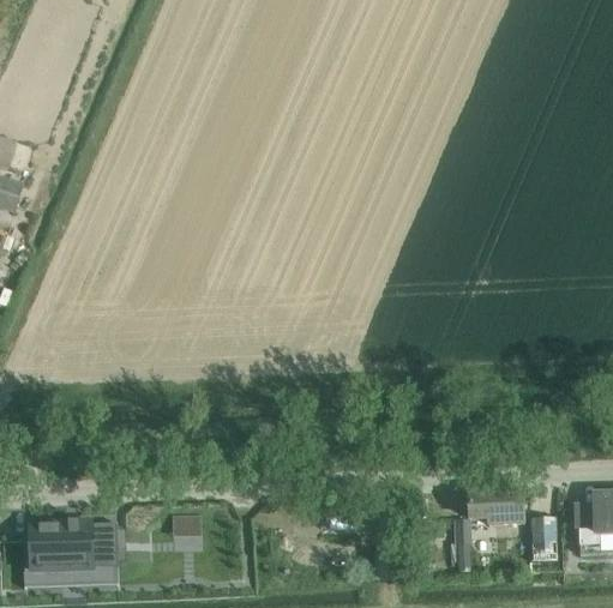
[(0,162),(10,166),(16,138),(0,134),(0,162)]
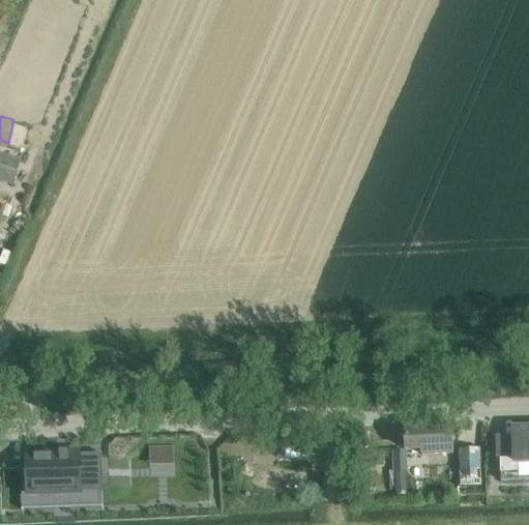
[(0,177),(11,182),(20,157),(0,149),(0,177)]
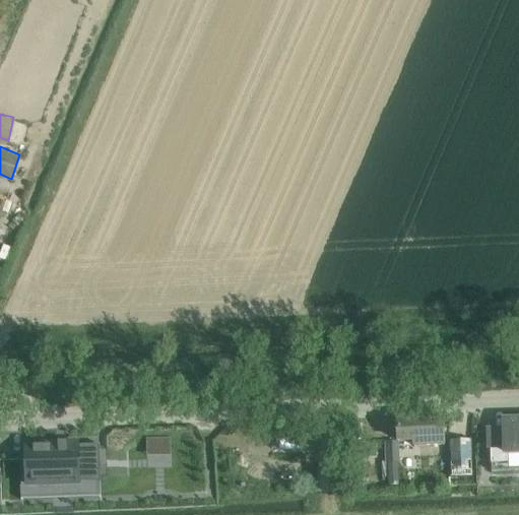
[(398,414),(395,414),(396,437),(396,438),(397,438),(399,438),(412,438),(413,445),(442,443),(444,443),(442,412),(398,414)]
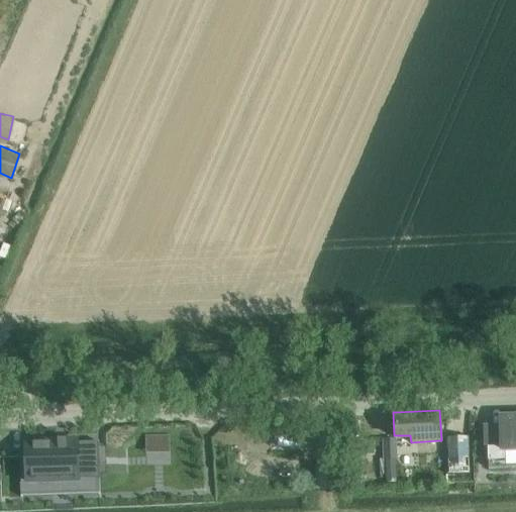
[(486,426),(488,465),(515,464),(515,416),(501,417),(502,426),(486,426)]
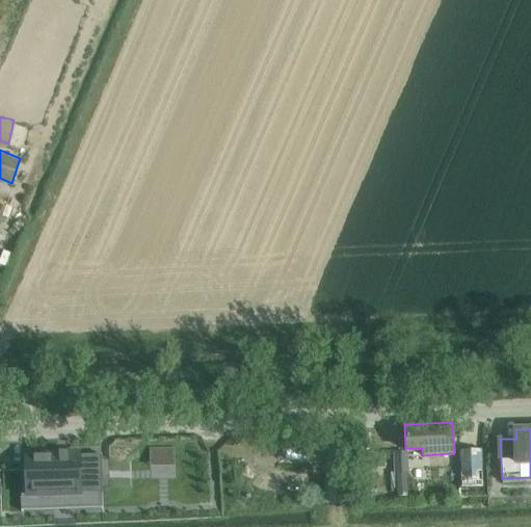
[(481,446),(458,447),(460,486),(482,485),(481,446)]
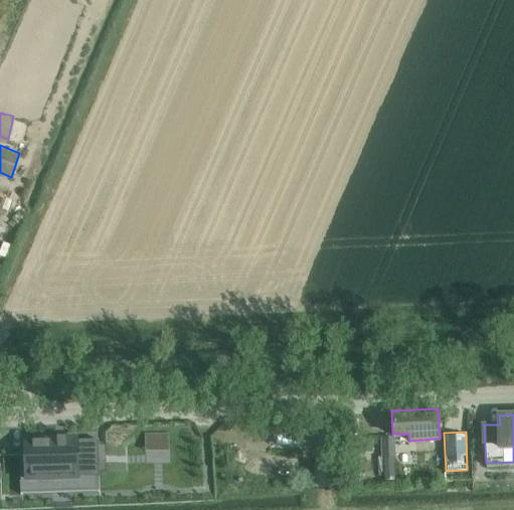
[(26,481),(21,481),(21,491),(101,488),(99,439),(76,440),(75,434),(25,436),(26,481)]
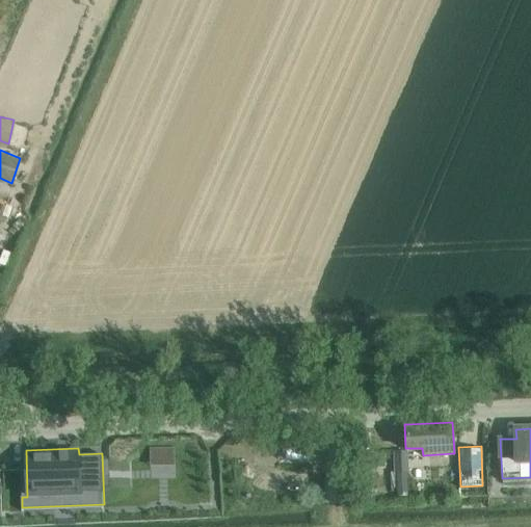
[(383,449),(359,450),(359,463),(383,462),(383,449)]
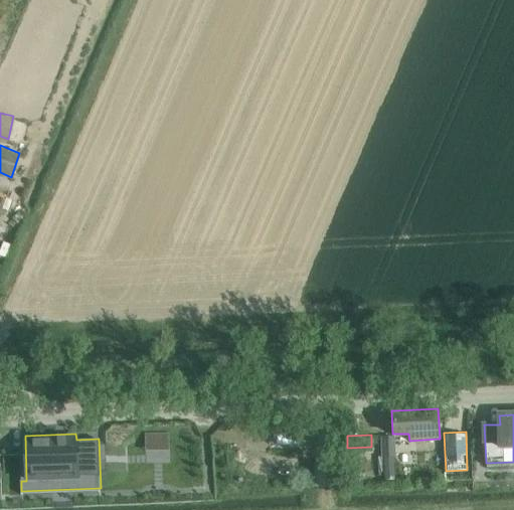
[(393,454),(382,454),(383,478),(394,478),(393,454)]
